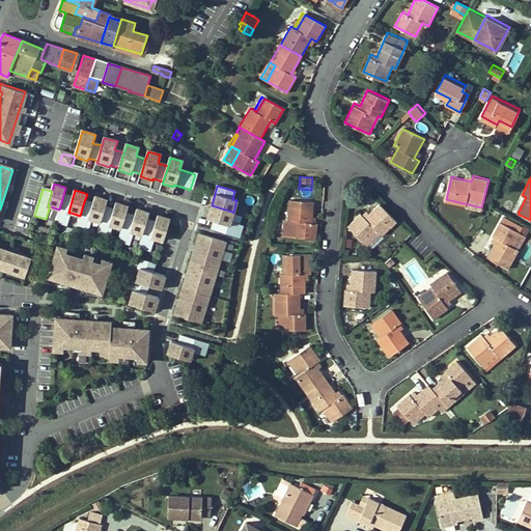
[(59,210),(55,222),(66,225),(71,213),(68,213),(73,197),(63,195),(59,210)]
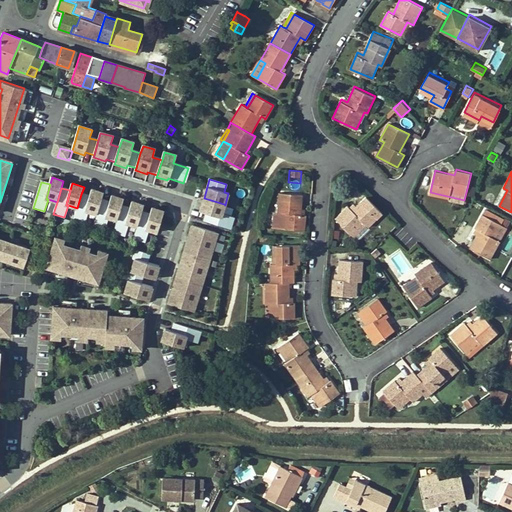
[(102,200),(104,193),(93,189),(90,197),(86,211),(88,211),(97,214),(102,200)]
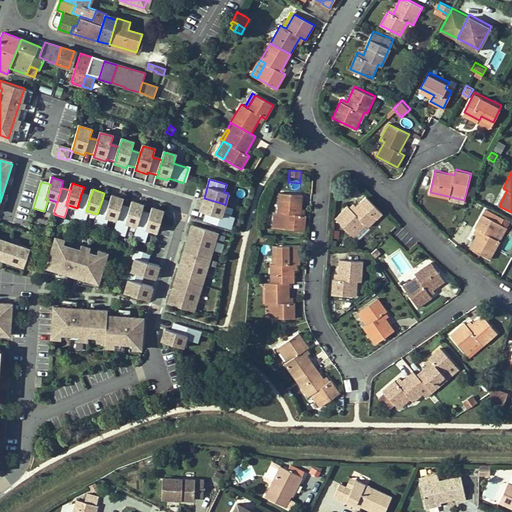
[(300,214),(300,209),(302,194),(279,192),(277,212),(273,212),(272,228),(304,231),(306,215),(303,214),(300,214)]
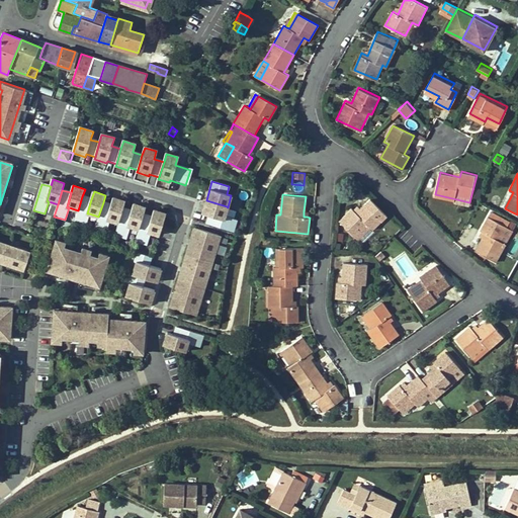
[(78,210),(74,223),(85,226),(89,213),(87,213),(91,199),(82,196),(78,210)]
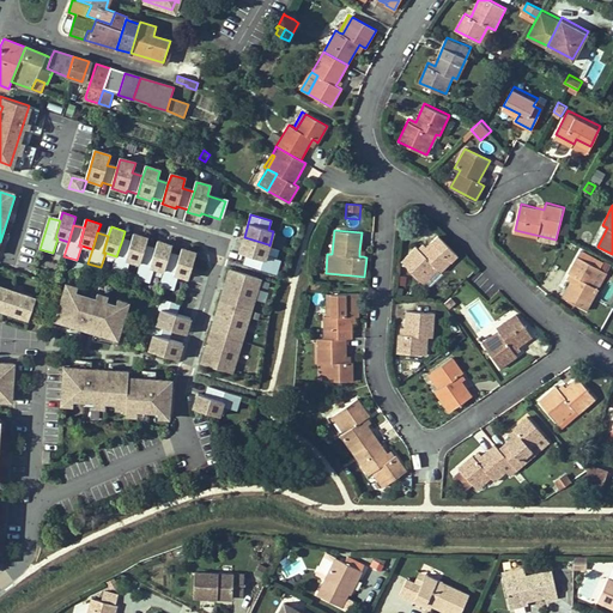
[(146,247),(149,238),(135,235),(133,243),(127,260),(129,261),(140,265),(146,247)]
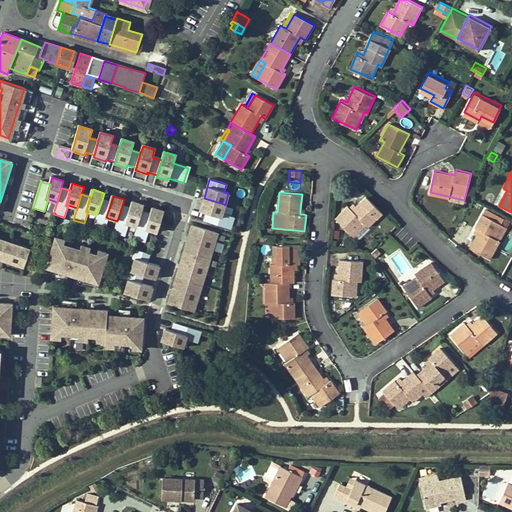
[(382,213),(366,197),(355,207),(352,210),(349,208),(348,206),(335,218),(351,235),(363,223),(365,225),(368,227),(382,213)]
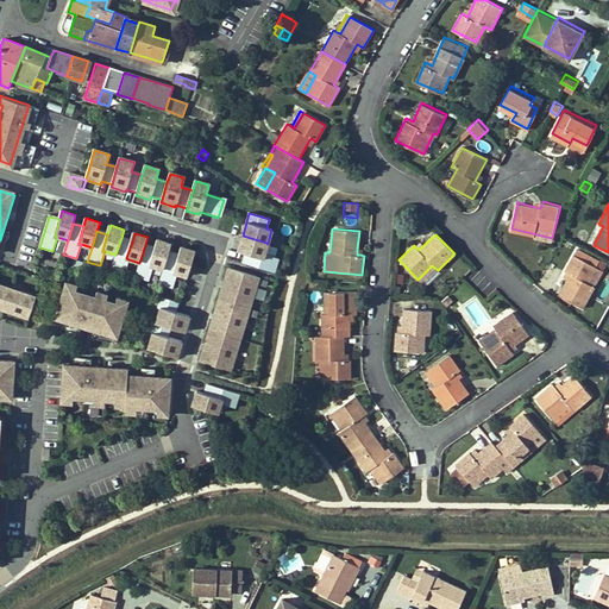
[(244,262),(274,271),(278,257),(264,253),(267,243),(243,236),(238,250),(246,252),(244,262)]
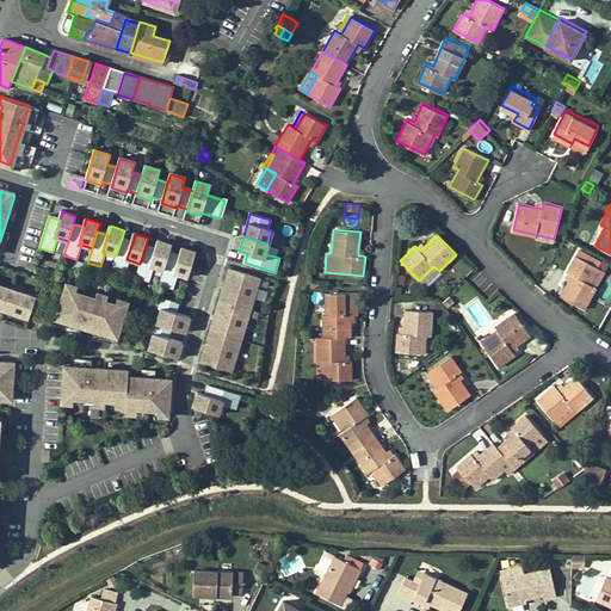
[(116,255),(112,270),(124,275),(129,260),(127,259),(133,242),(122,239),(116,255)]
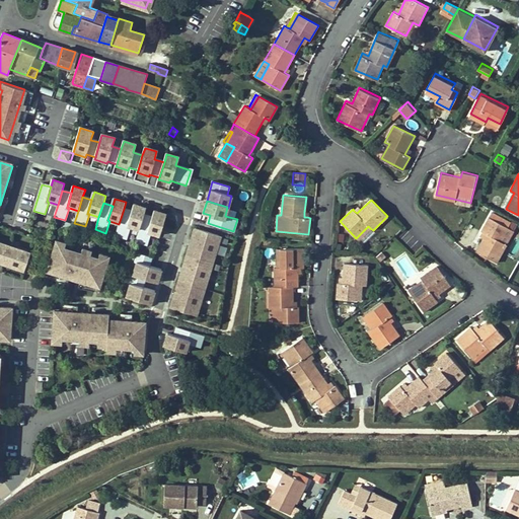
[(144,215),(146,208),(135,205),(133,212),(128,226),(130,227),(140,230),(144,215)]
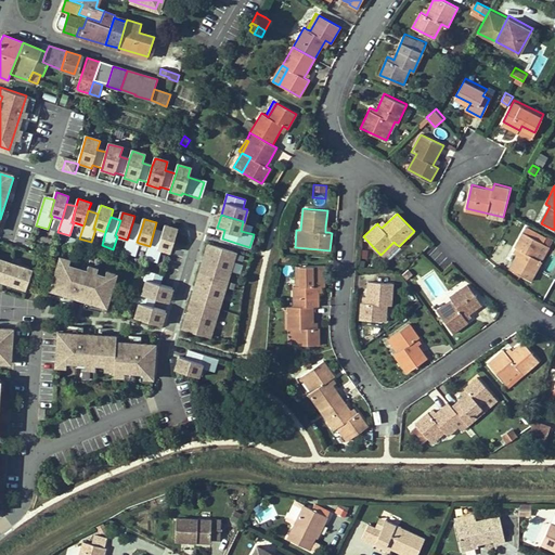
[(127,240),(124,253),(136,256),(139,243),(137,242),(142,227),(132,223),(127,240)]
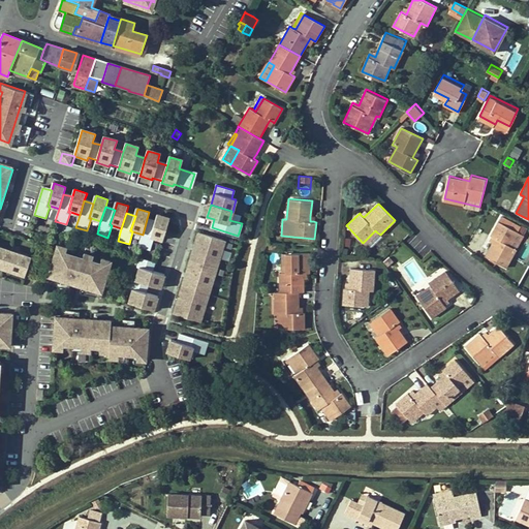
[(500,221),(517,230),(520,223),(503,214),(500,221)]
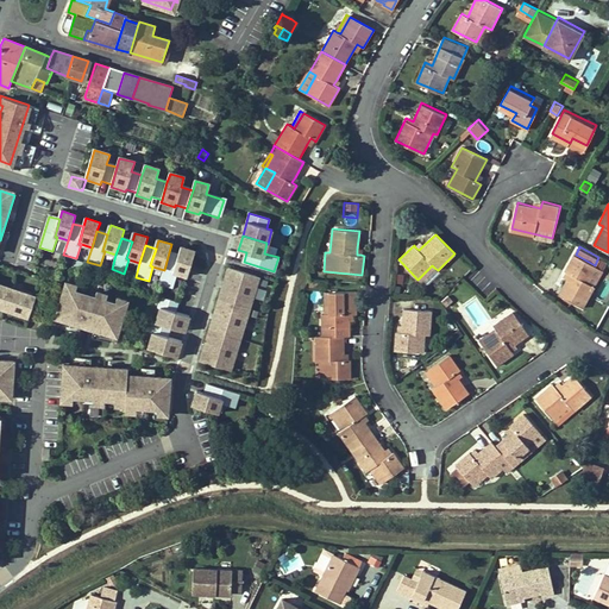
[(193,259),(196,251),(182,248),(180,256),(175,272),(177,274),(188,277),(193,259)]
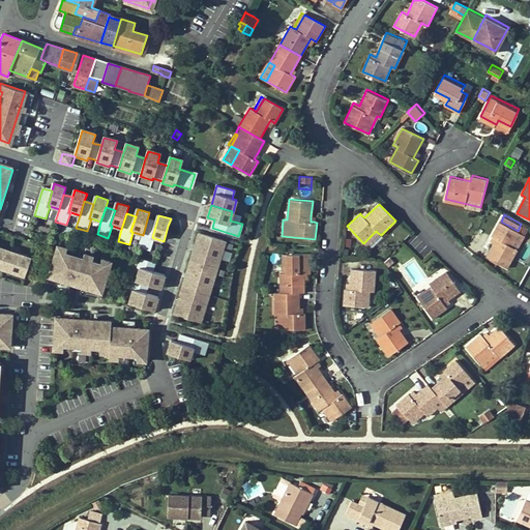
[(143,235),(139,247),(150,251),(154,238),(152,237),(156,223),(147,219),(143,235)]
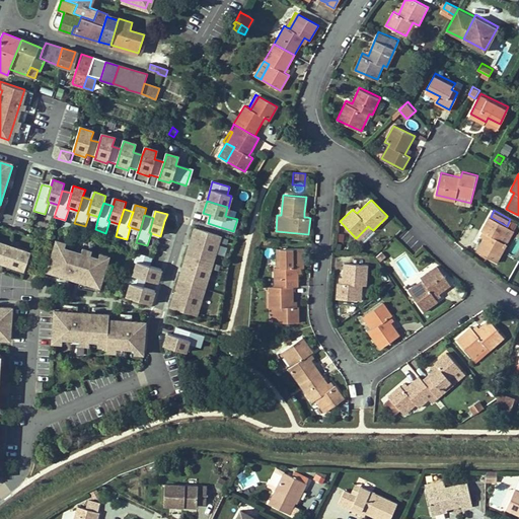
[(514,230),(507,226),(491,217),(483,230),(488,232),(476,251),(495,263),(514,230)]
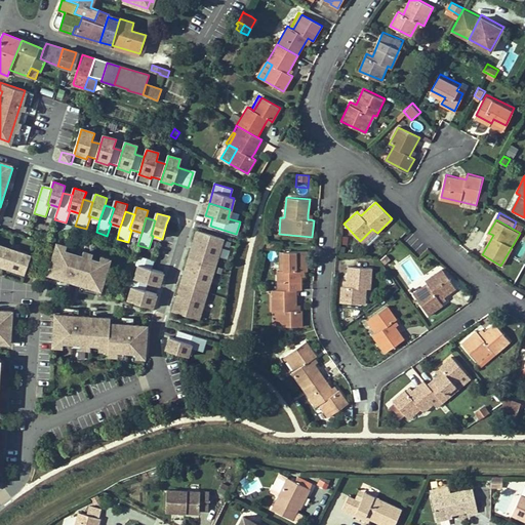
[(362,243),(374,231),(372,229),(360,241),(362,243)]
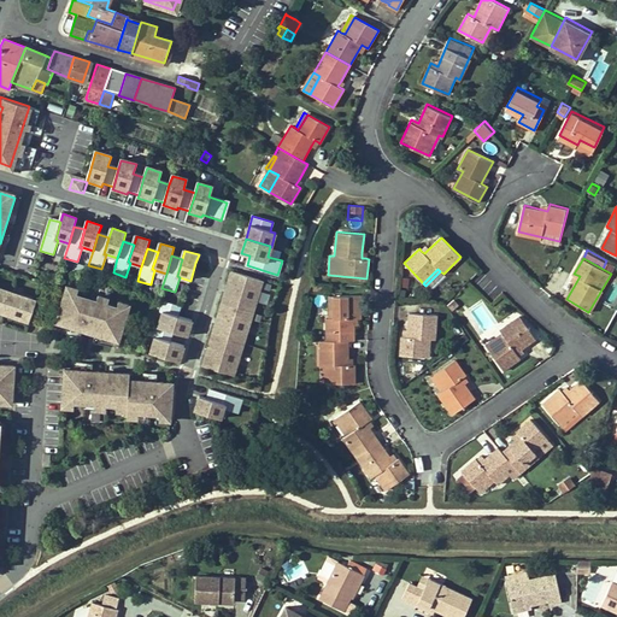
[(264,283),(231,272),(203,368),(235,377),(264,283)]
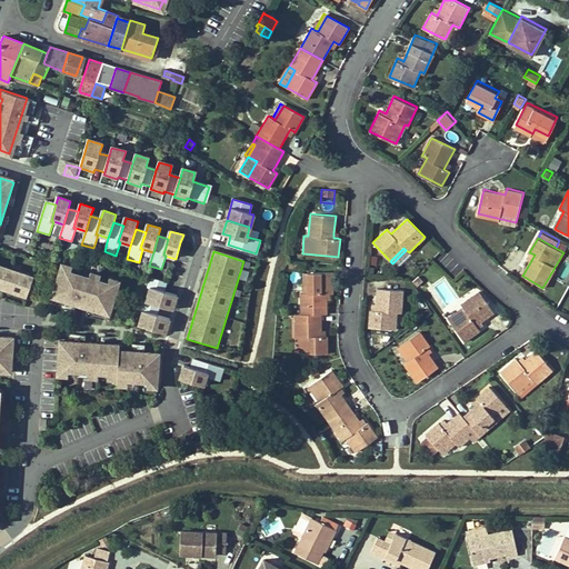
[(0,283),(28,292),(33,276),(0,263),(0,283)]
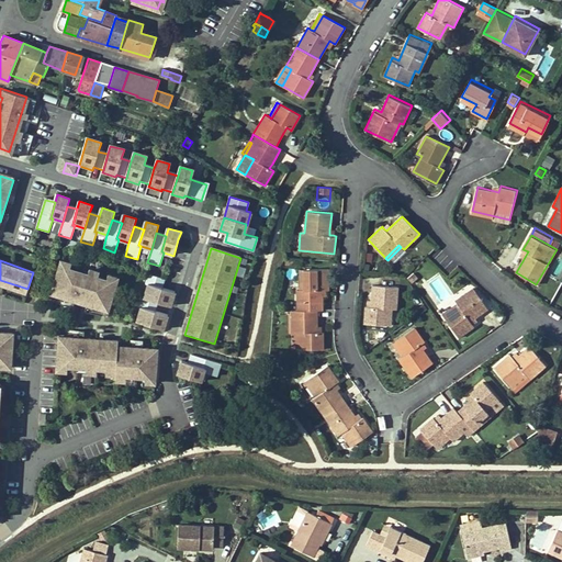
[(108,313),(119,280),(110,277),(108,282),(100,280),(101,274),(91,271),(89,277),(71,271),(72,266),(63,262),(52,295),(108,313)]
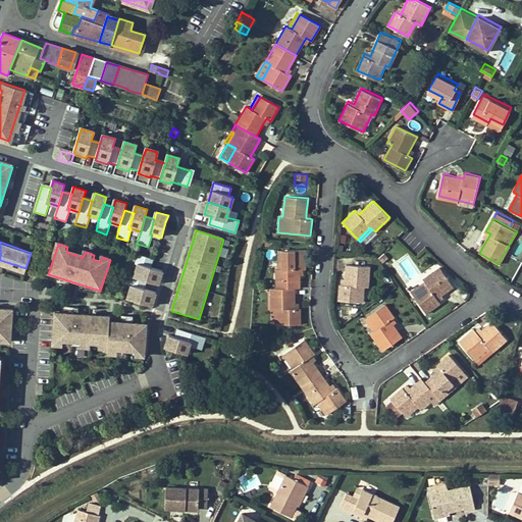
[(305,269),(305,250),(281,250),(281,269),(278,269),(275,269),(276,289),(295,288),(300,288),(300,274),(299,269),(303,269),(305,269)]
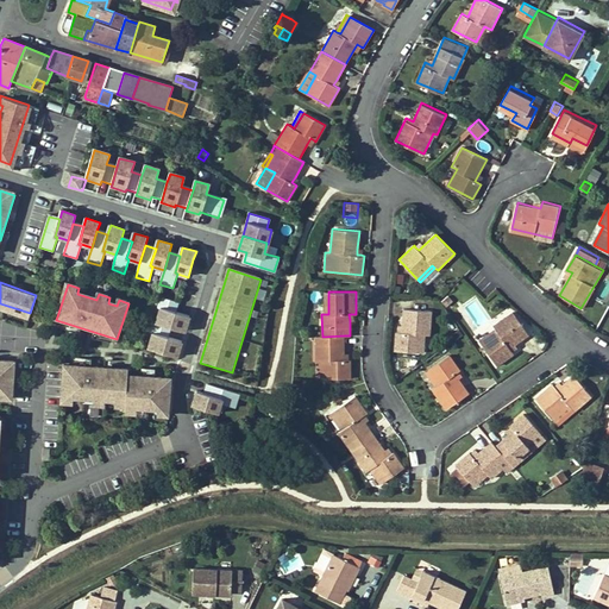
[(158,300),(146,345),(179,353),(184,333),(186,333),(192,308),(158,300)]
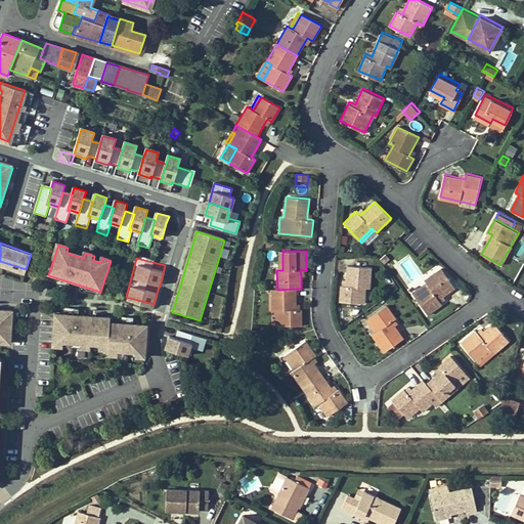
[(369,288),(370,267),(347,266),(346,280),(346,286),(343,286),(341,286),(340,302),(361,303),(362,288),(365,288),(369,288)]
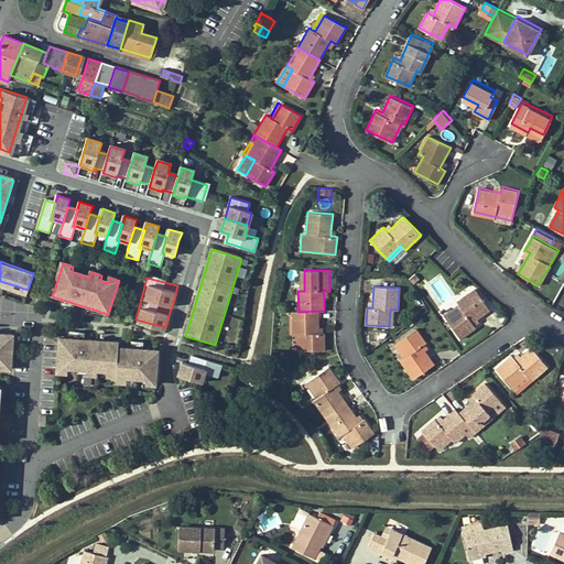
[(489,310),(475,289),(456,302),(458,304),(461,307),(445,317),(459,338),(476,327),(474,325),(472,322),(477,318),(489,310)]
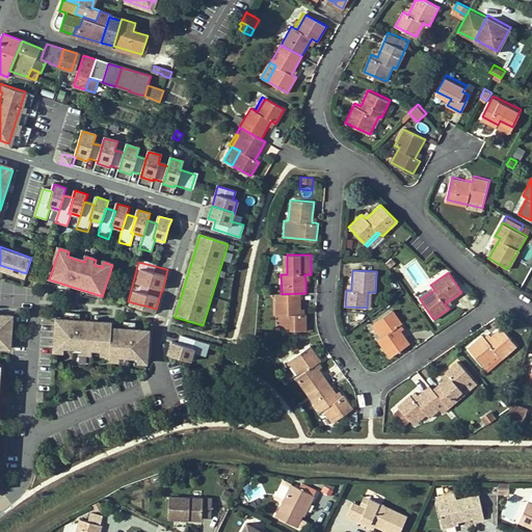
[(420,299),(434,290),(432,287),(419,297),(420,299)]
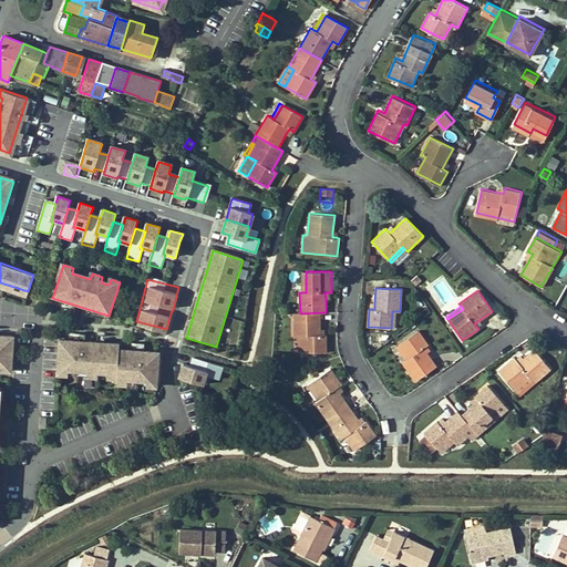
[(320,334),(320,312),(300,313),(295,313),(295,336),(299,336),(302,336),(302,352),(326,352),(326,334),(323,334),(320,334)]
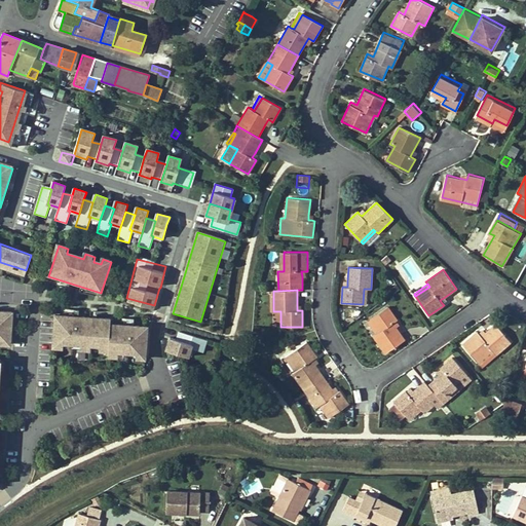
[(0,342),(10,344),(12,305),(0,303),(0,342)]
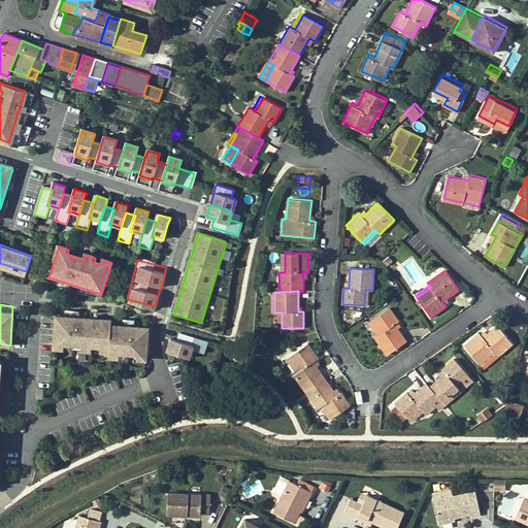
[(398,322),(389,308),(371,321),(381,333),(374,337),(387,355),(406,341),(394,325),(398,322)]
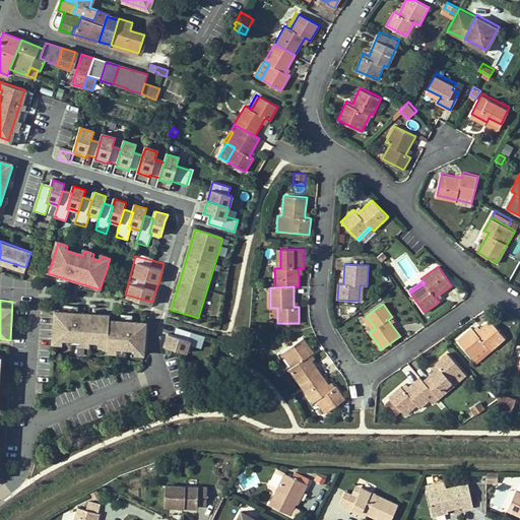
[(143,354),(145,322),(131,321),(132,315),(116,314),(116,320),(109,320),(109,315),(105,315),(105,308),(89,307),(88,314),(77,313),(77,306),(62,305),(61,312),(55,311),(52,343),(62,343),(63,338),(78,339),(77,344),(90,345),(90,340),(99,341),(98,346),(106,346),(106,351),(121,352),(121,347),(131,348),(131,353),(143,354)]
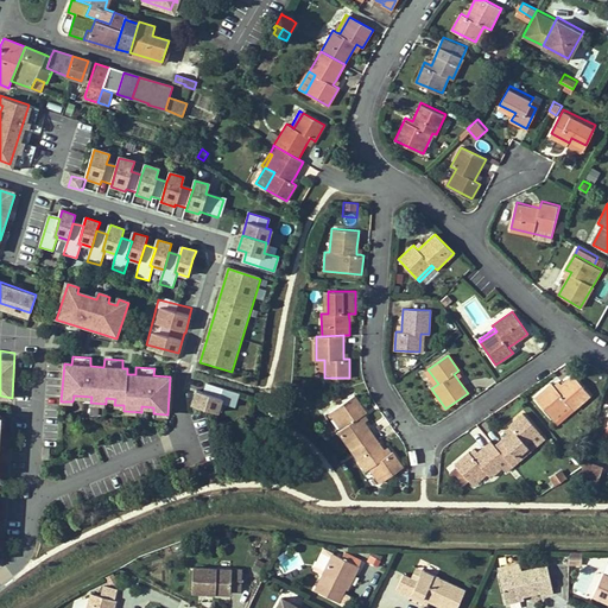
[(438,384),(428,369),(425,372),(435,386),(438,384)]
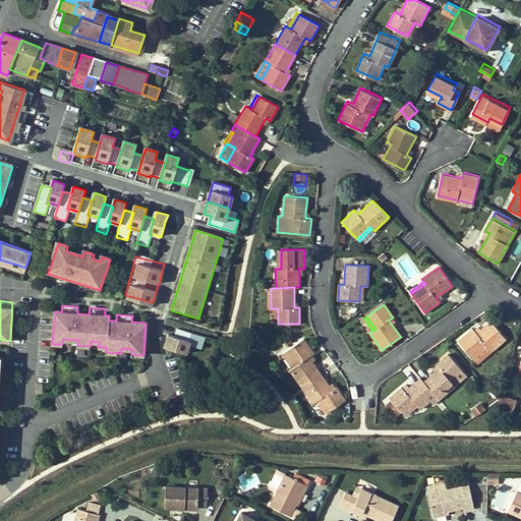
[(506,339),(490,322),(480,330),(476,333),(474,331),(472,329),(458,341),(473,359),(487,347),(491,351),(506,339)]
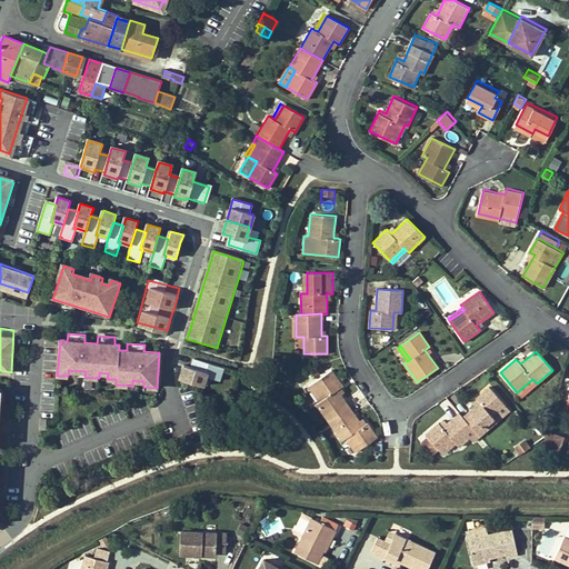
[(183,365),(179,379),(201,386),(205,373),(218,378),(221,367),(195,359),(191,367),(183,365)]
